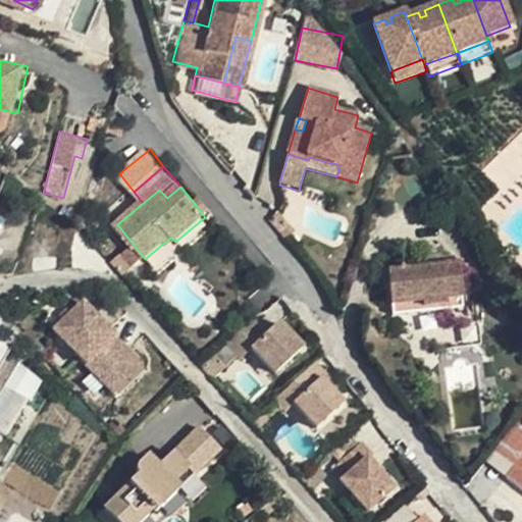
[(196,205),(205,217),(212,212),(203,199),(196,205)]
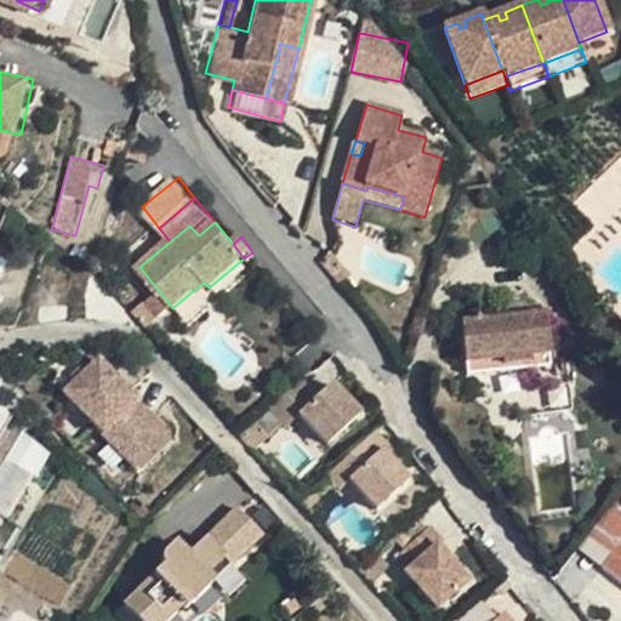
[(208,286),(204,283),(195,289),(199,294),(208,286)]
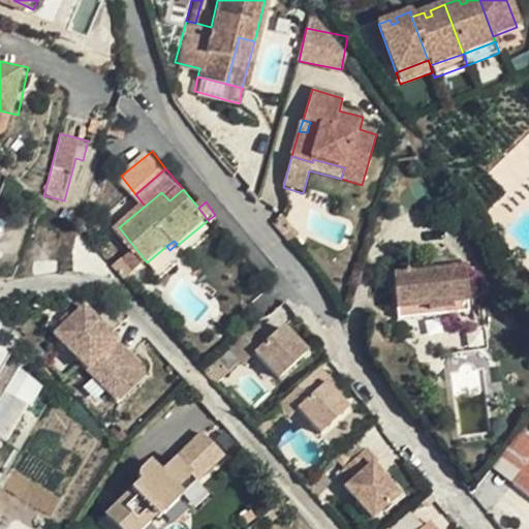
[(461,270),(393,277),(399,337),(467,331),(461,270)]
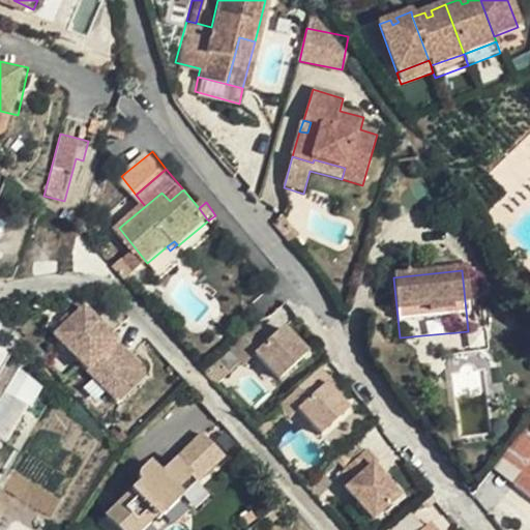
[(82,308),(61,340),(110,396),(141,371),(98,320),(94,324),(82,308)]
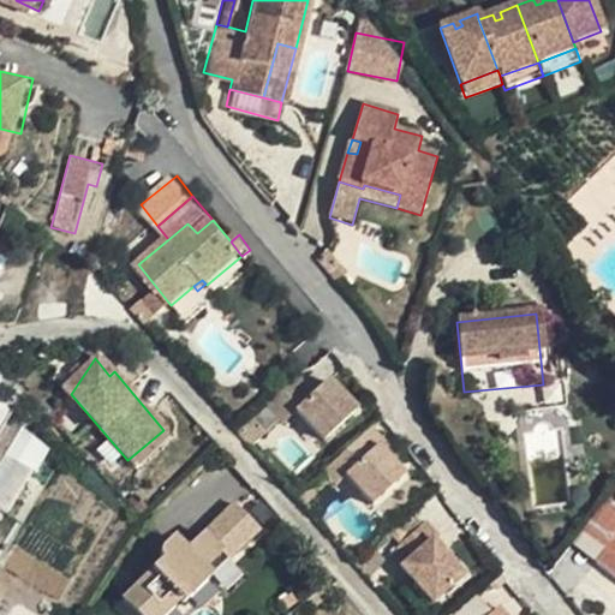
[(320,395),(305,377),(270,407),(286,427),(302,413),(328,445),(363,416),(335,382),(320,395)]
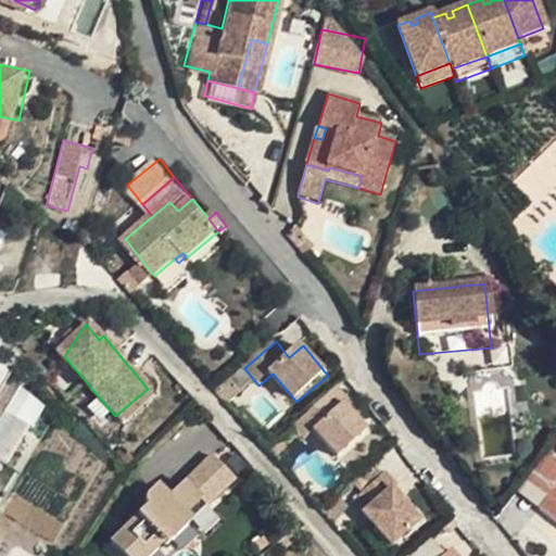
[(0,459),(7,464),(43,401),(19,387),(0,417),(0,459)]
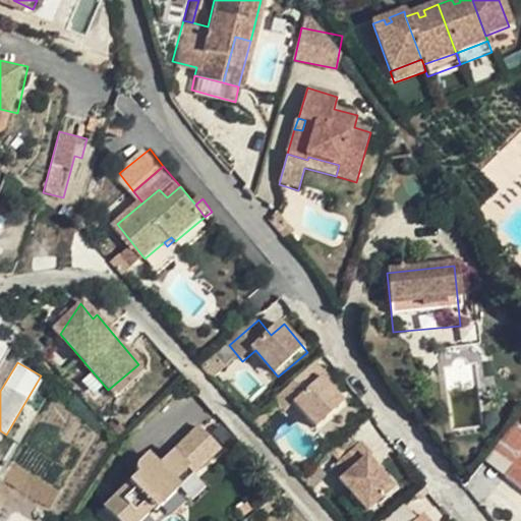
[(329,375),(319,363),(276,400),(285,410),(287,412),(295,405),(317,430),(344,406),(331,390),(323,381),(329,375)]
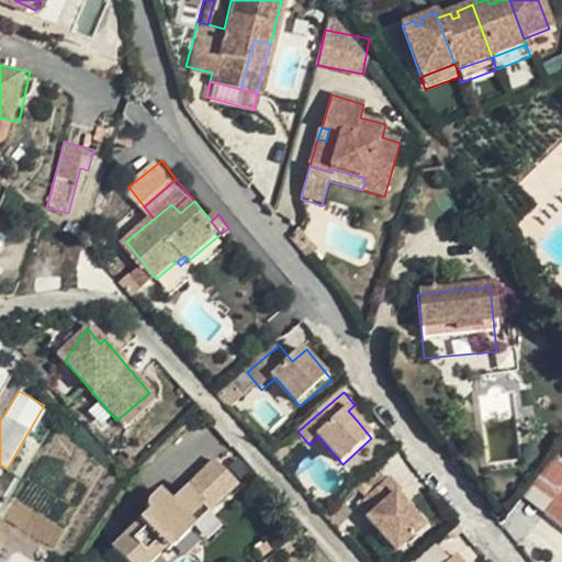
[(149,393),(116,420),(131,437),(164,409),(149,393)]
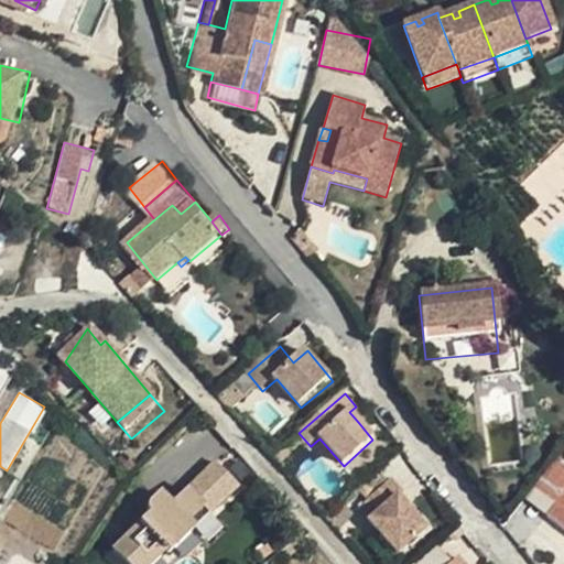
[(356,407),(349,412),(358,422),(365,418),(356,407)]
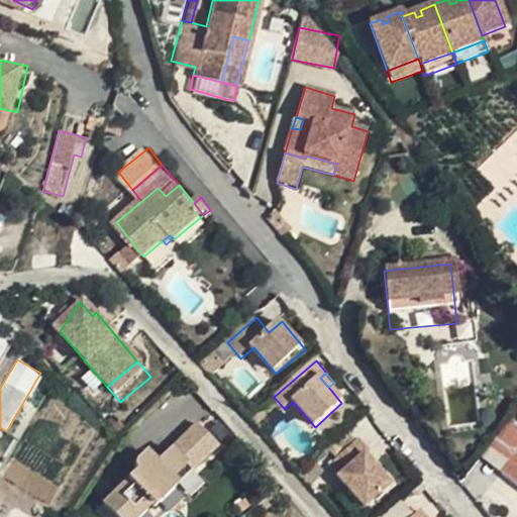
[(283,407),(274,397),(266,405),(274,415),(283,407)]
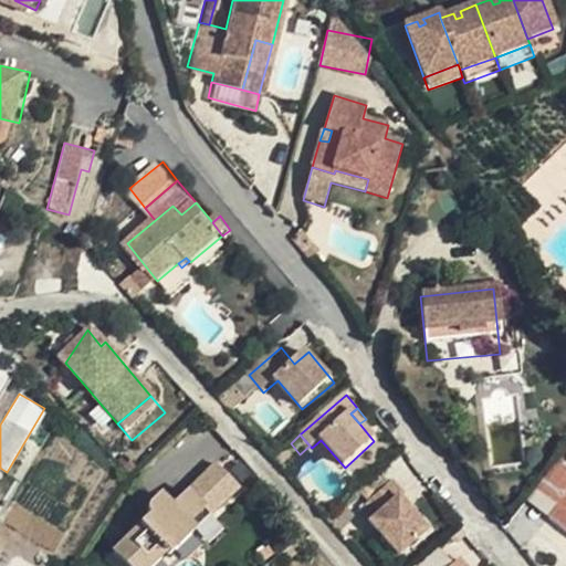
[(564,496),(548,515),(565,530),(565,463),(563,461),(546,482),(564,496)]
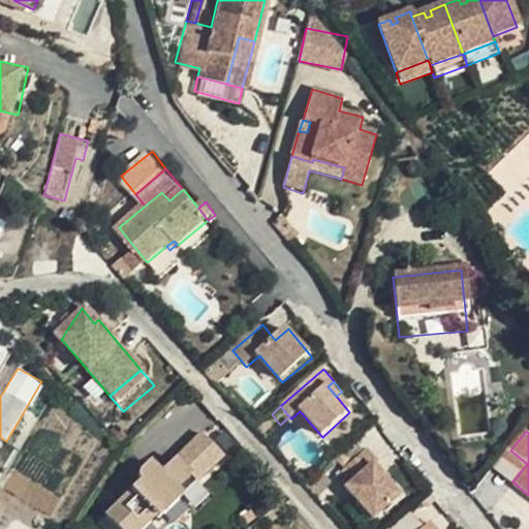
[(336,460),(346,471),(369,450),(359,439),(336,460)]
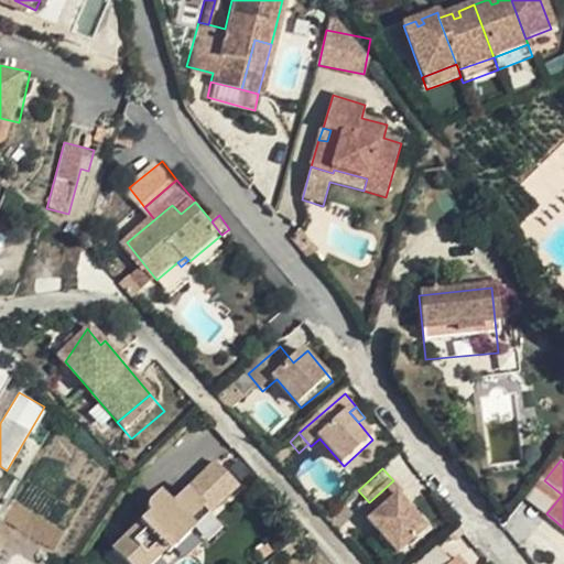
[(158,491),(148,502),(179,539),(192,527),(185,520),(217,491),(201,474),(170,505),(158,491)]
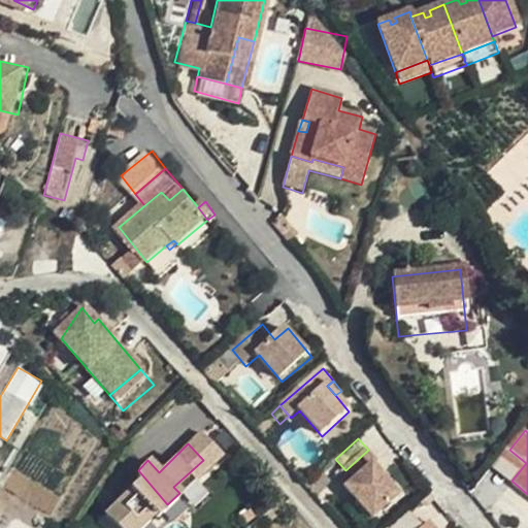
[(167,504),(138,470),(138,473),(140,477),(105,513),(121,527),(140,527),(155,515),(157,517),(168,505),(167,504)]
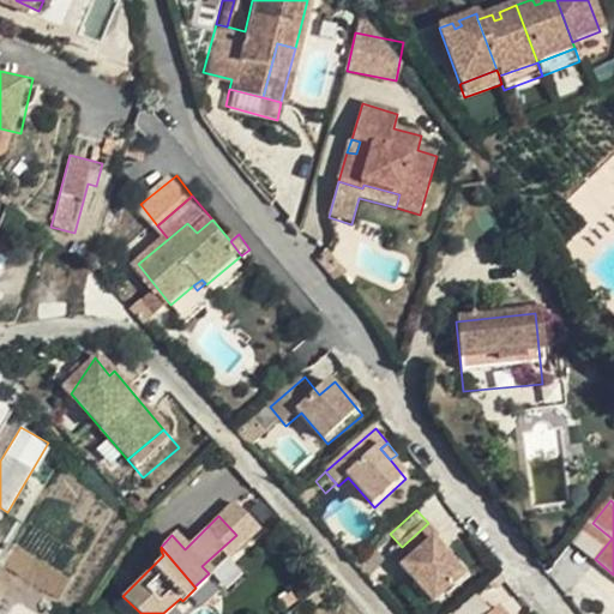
[(402,547),(392,557),(403,570),(413,561),(402,547)]
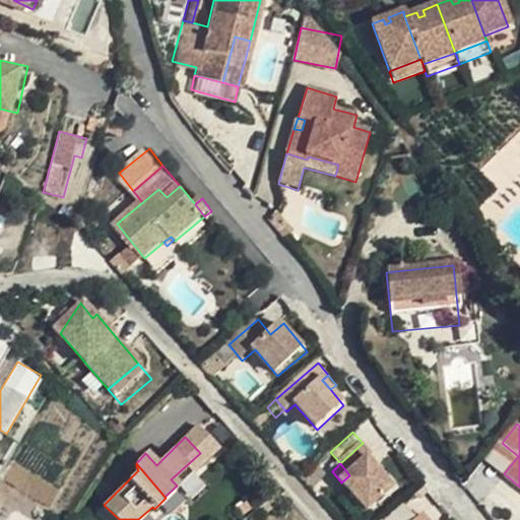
[(376,474),(379,471),(374,464),(370,468),(376,474)]
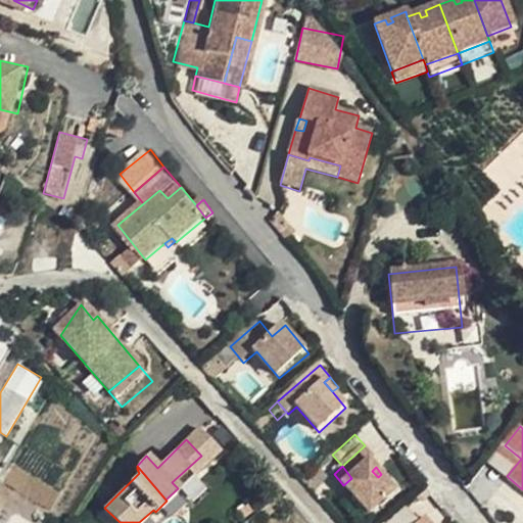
[(378,477),(357,500),(370,516),(398,492),(381,474),(378,477)]
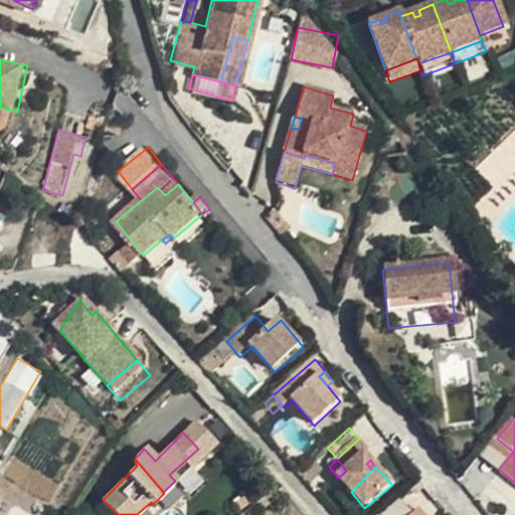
[(421,485),(411,493),(417,500),(427,491),(421,485)]
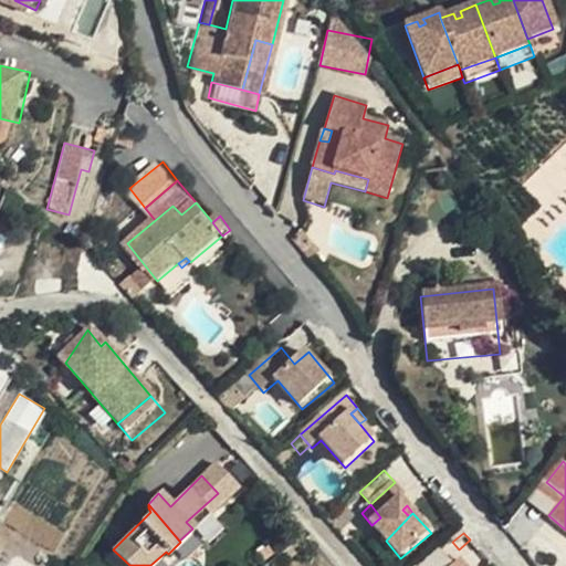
[(386,541),(383,536),(368,549),(383,565),(391,565),(400,558),(386,541)]
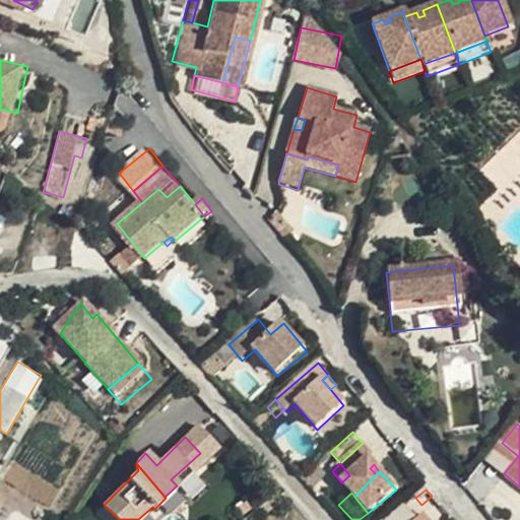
[(427,519),(424,516),(418,519),(417,519),(406,508),(392,519),(427,519)]
